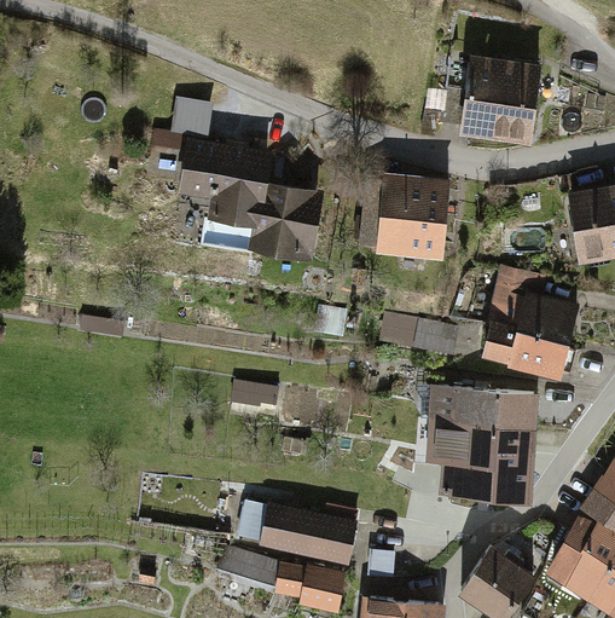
[(544,68),(473,58),(462,136),(533,146),(544,68)]
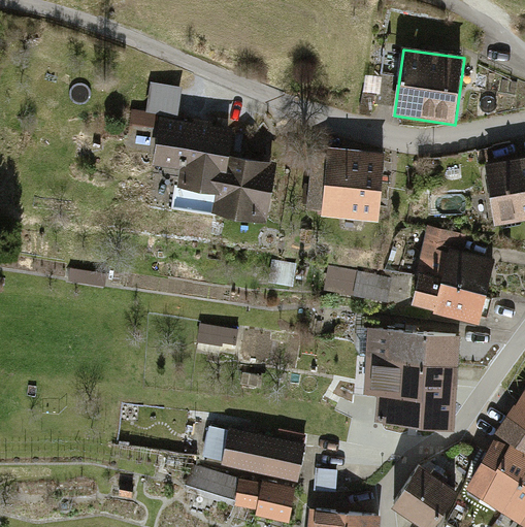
[(177,110),(183,81),(151,76),(146,105),(177,110)]
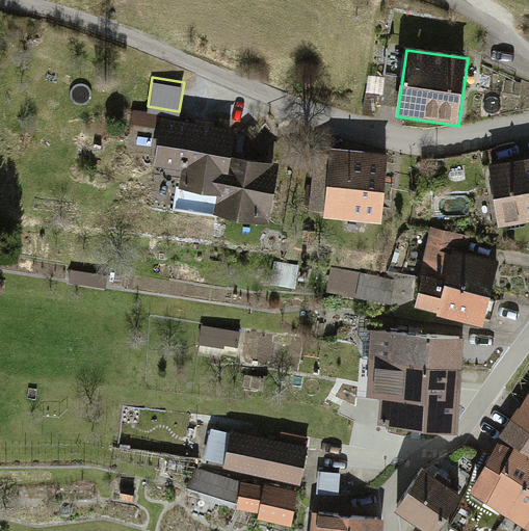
[(155,113),(131,110),(130,124),(154,126),(155,113)]
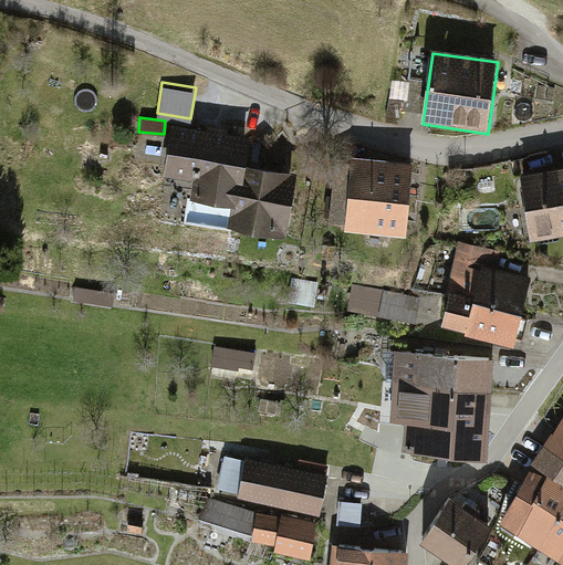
[(190,201),(230,205),(233,169),(248,171),(251,138),(228,136),(229,129),(206,127),(206,131),(171,127),(166,177),(193,180),(190,201)]
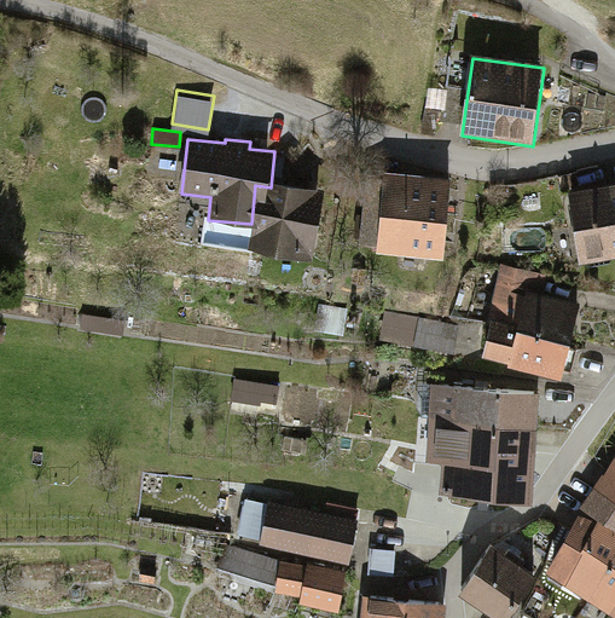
[(378,253),(445,258),(451,180),(384,174),(384,180),(365,178),(359,246),(378,247),(378,253)]
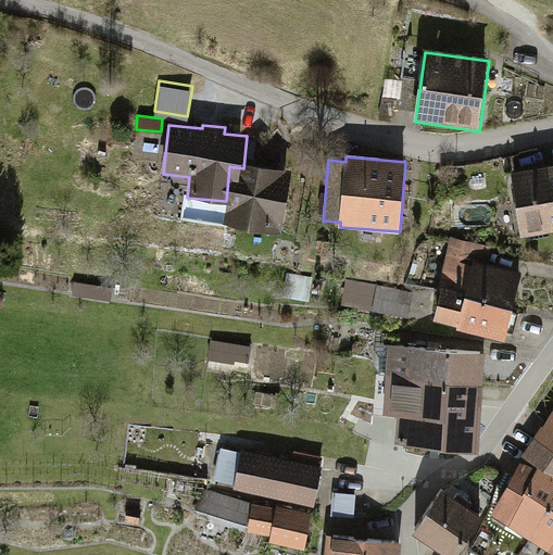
[(289,173),(243,168),(229,166),(226,201),(224,224),(284,229),(289,173)]
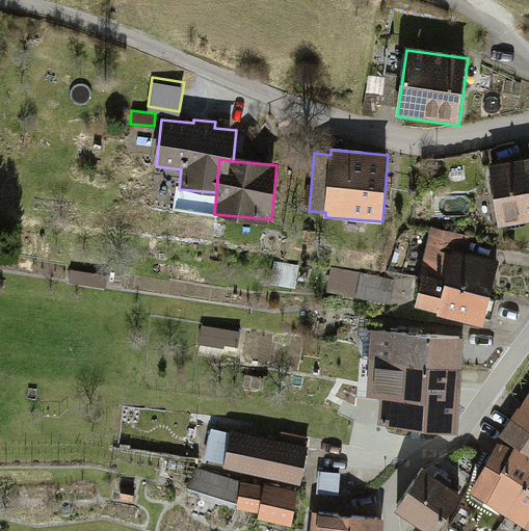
[(528,160),(490,166),(499,227),(528,221),(528,160)]
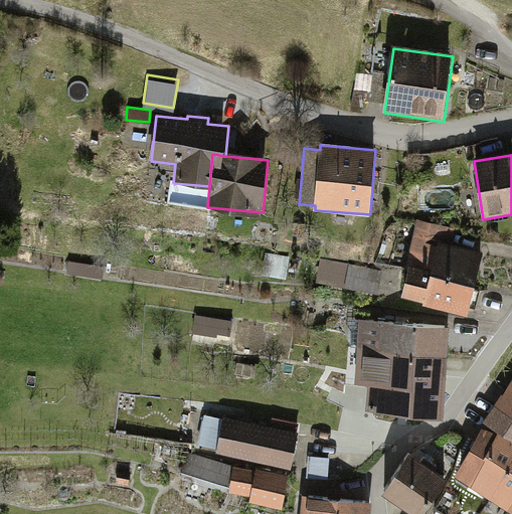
[(418,221),(409,266),(478,280),(484,250),(445,242),(448,227),(418,221)]
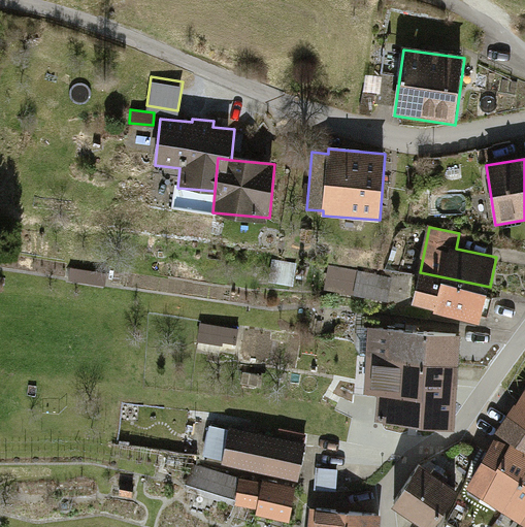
[(414,252),(400,249),(397,263),(411,266),(414,252)]
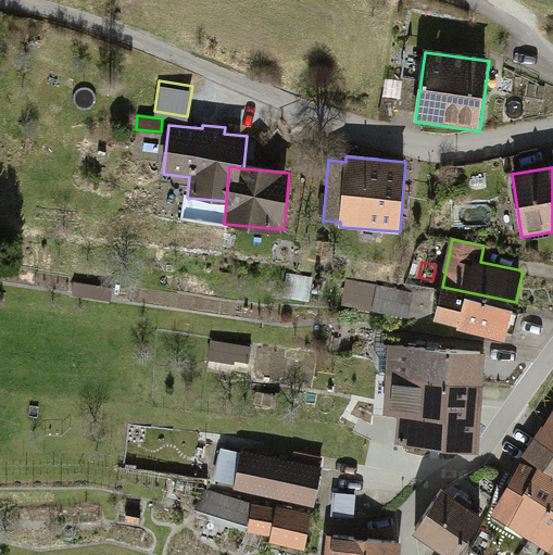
[(112,289),(73,282),(71,295),(110,303),(112,289)]
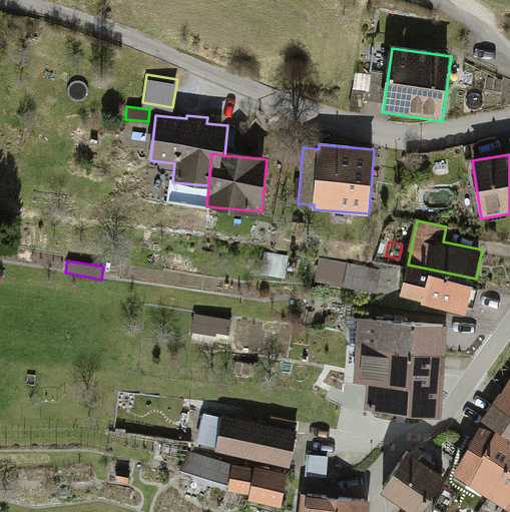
[(320,262),(316,285),(376,296),(380,273),(320,262)]
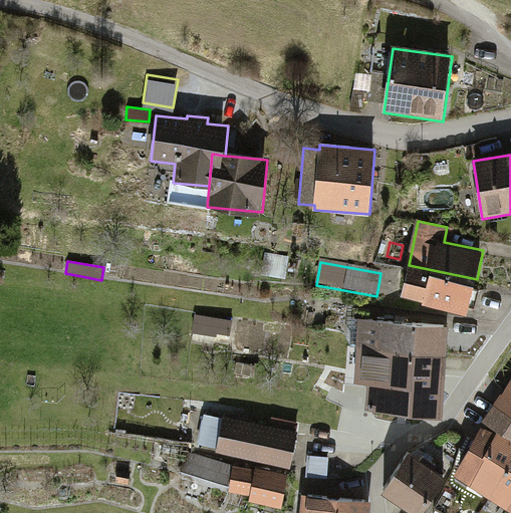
[(470,317),(477,279),(409,265),(402,297),(425,301),(423,308),(470,317)]
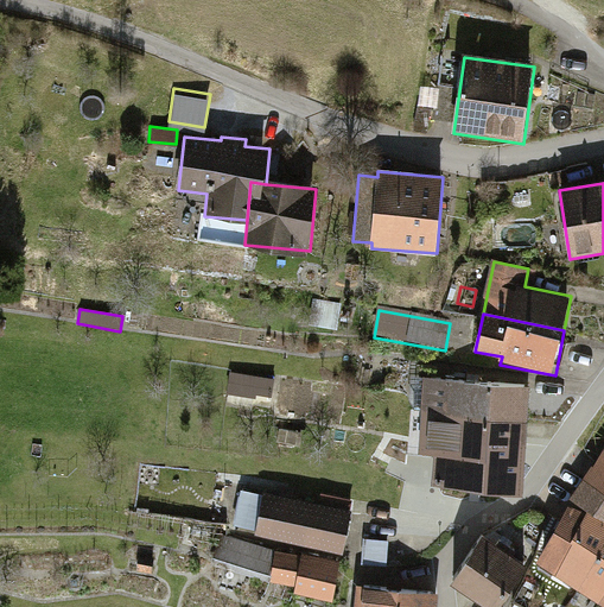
[(277,381),(228,373),(222,409),(252,413),(253,410),(272,412),(277,381)]
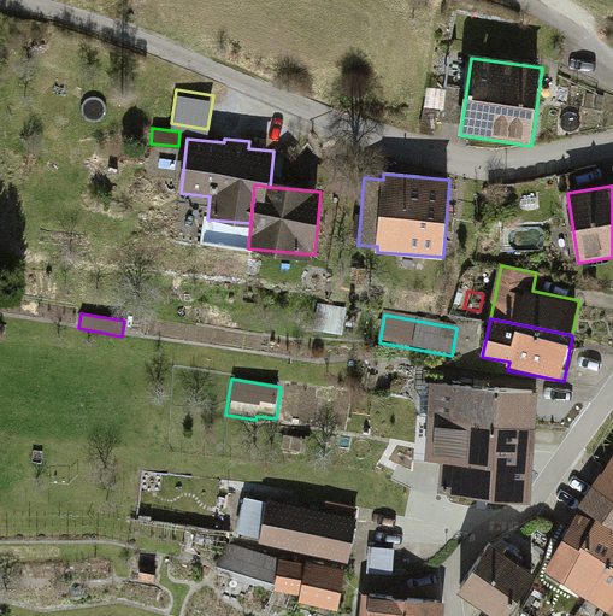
[(425,424),(525,429),(526,393),(426,389),(425,424)]
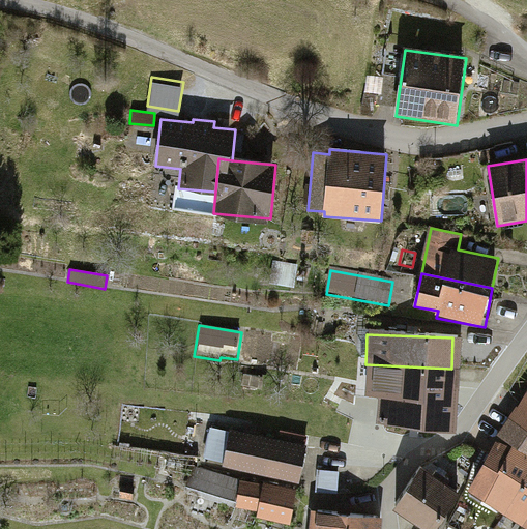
[(451,369),(366,364),(364,401),(378,401),(378,421),(450,423),(451,369)]
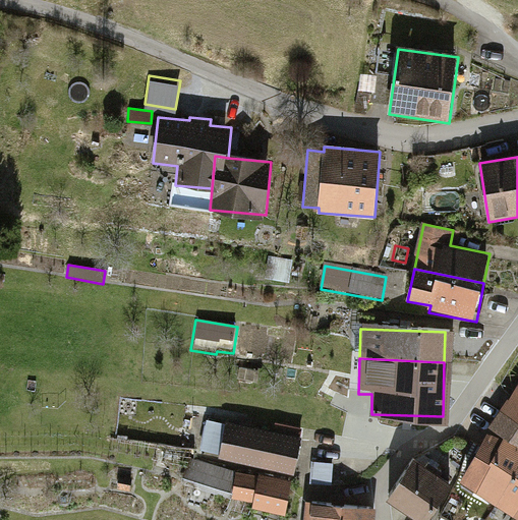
[(460,480),(490,499),(517,452),(517,378),(488,426),(492,428),(460,480)]
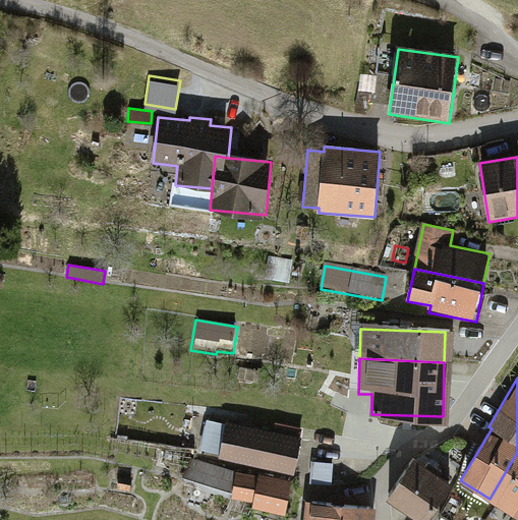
[(300,438),(225,422),(224,426),(204,422),(197,448),(219,453),(217,459),(293,474),(300,438)]
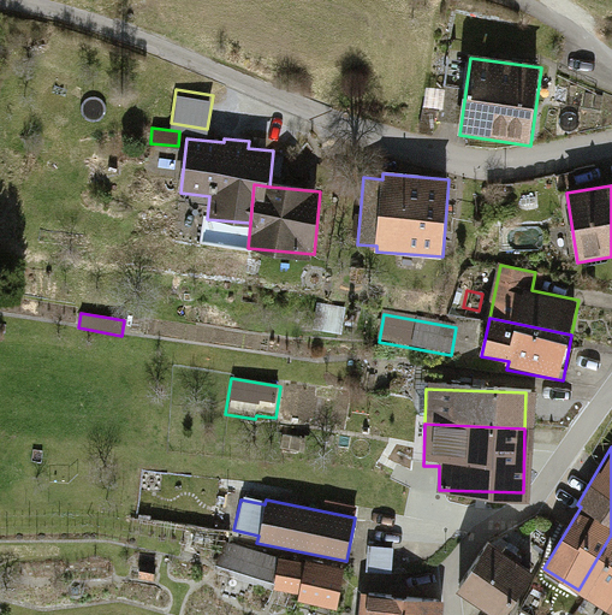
[(611,534),(578,590),(599,602),(611,580),(611,534)]
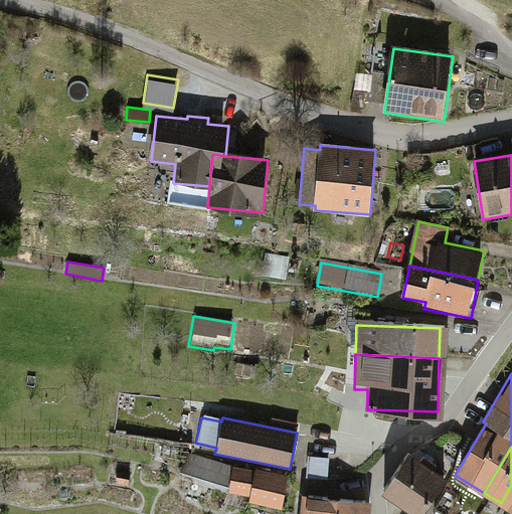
[(179,477),(227,494),(232,469),(187,453),(179,477)]
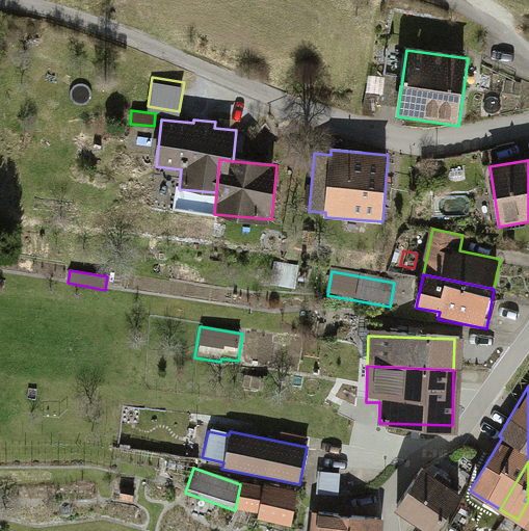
[(333,470),(316,470),(316,490),(333,490),(333,470)]
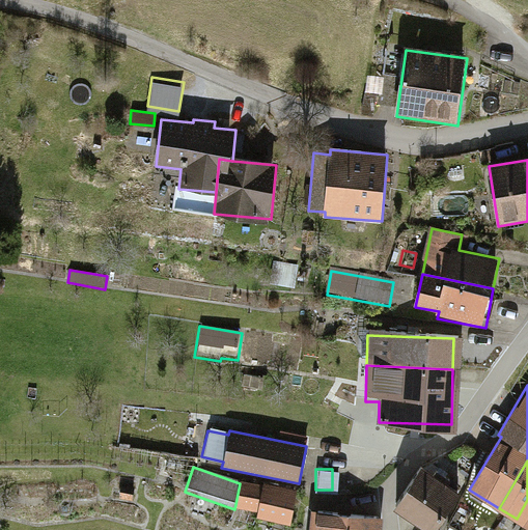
[(421,469),(395,508),(428,529),(433,529),(457,493),(421,469)]
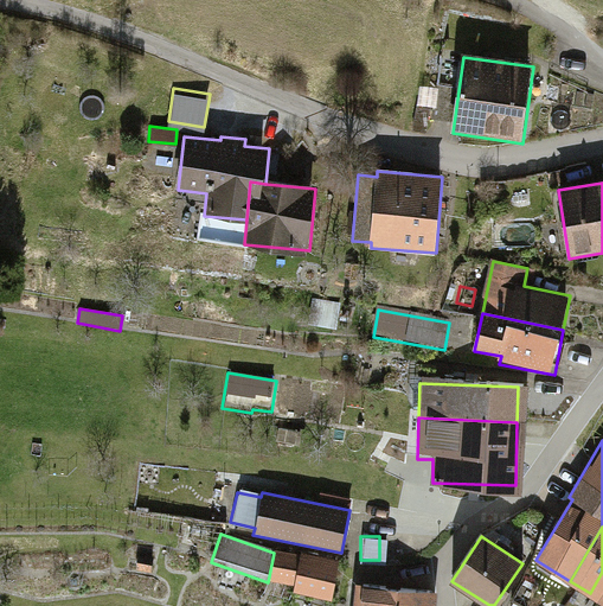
[(338,561),(300,553),(299,557),(274,553),(268,582),(293,587),(292,593),(329,601),(338,561)]
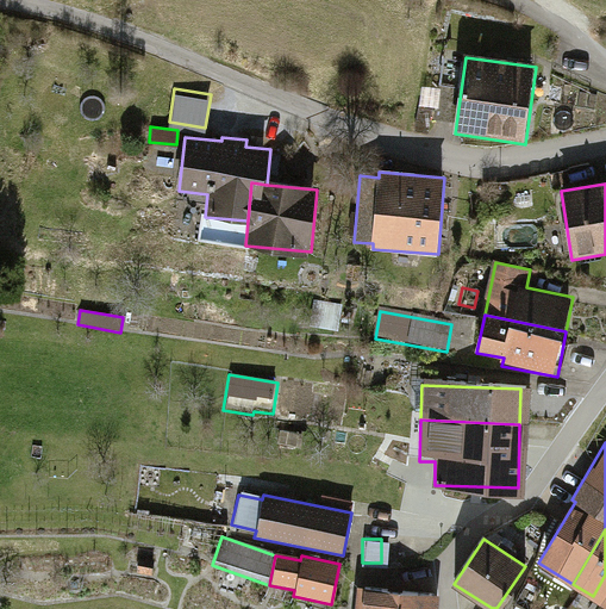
[(151,559),(136,558),(136,573),(150,573),(151,559)]
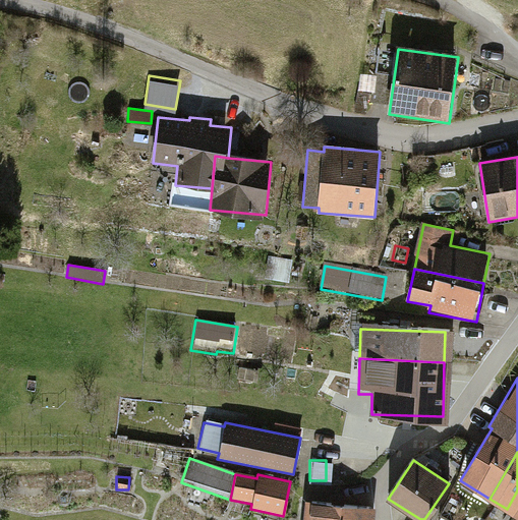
[(517,490),(507,509),(517,515),(517,490)]
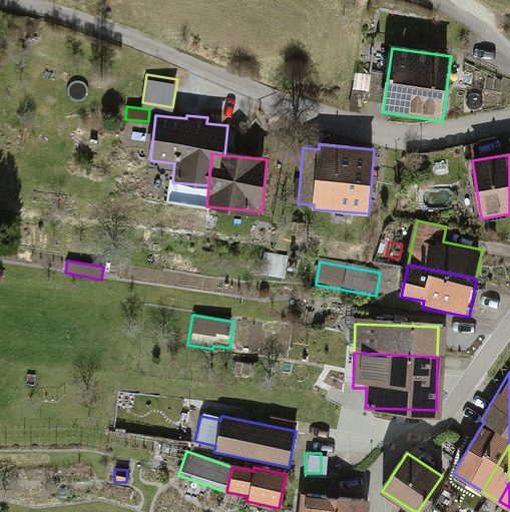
[(302,496),(300,511),(366,511),(367,502),(302,496)]
